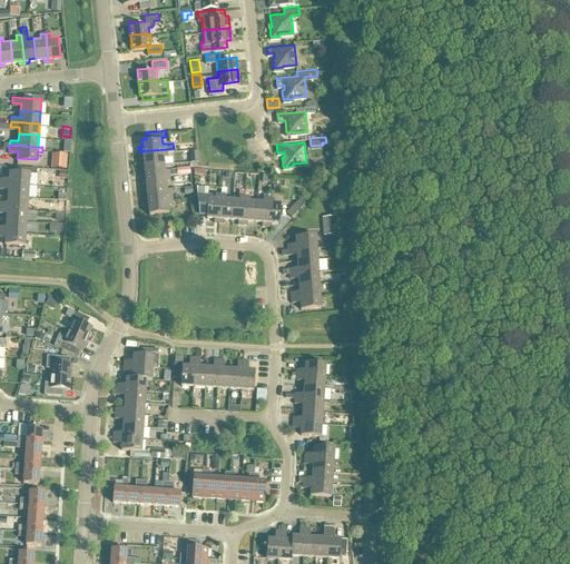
[(51,165),(66,166),(67,150),(52,149),(51,165)]
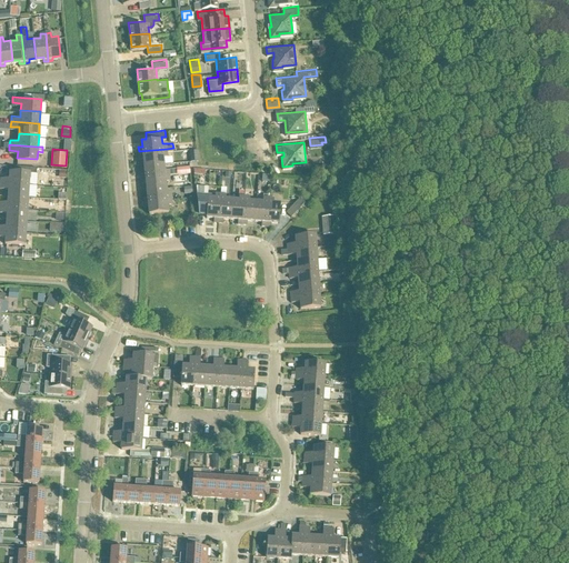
[(167,154),(167,149),(139,151),(139,157),(143,156),(143,163),(163,161),(163,154),(167,154)]
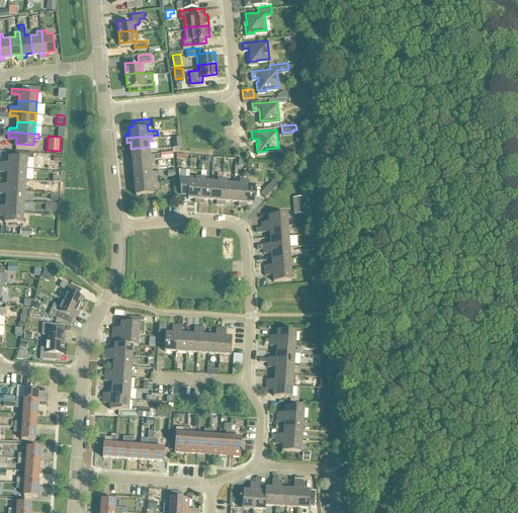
[(149,147),(131,149),(132,155),(128,156),(128,160),(154,157),(153,153),(150,153),(149,147)]
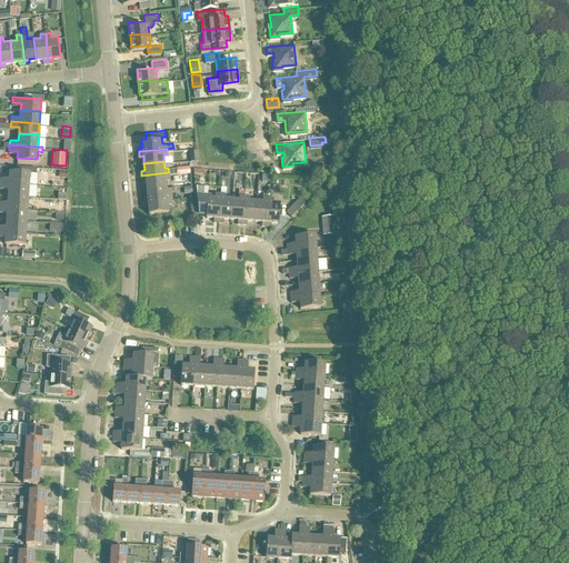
[(9,176),(1,174),(0,180),(29,182),(30,170),(37,170),(37,164),(10,163),(9,176)]
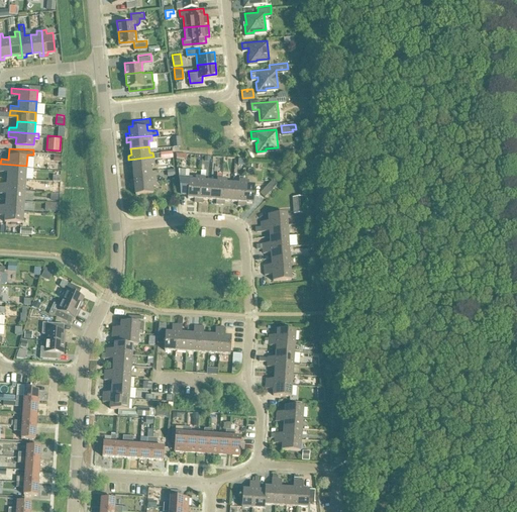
[(161,157),(173,155),(172,148),(160,149),(161,157)]
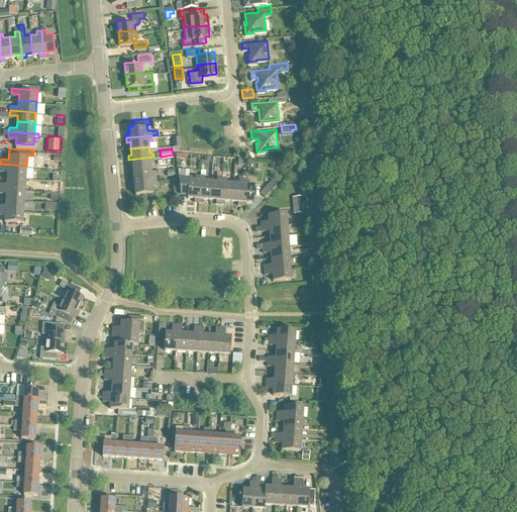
[(153,157),(128,160),(128,164),(132,164),(133,170),(150,168),(150,163),(153,162),(153,157)]
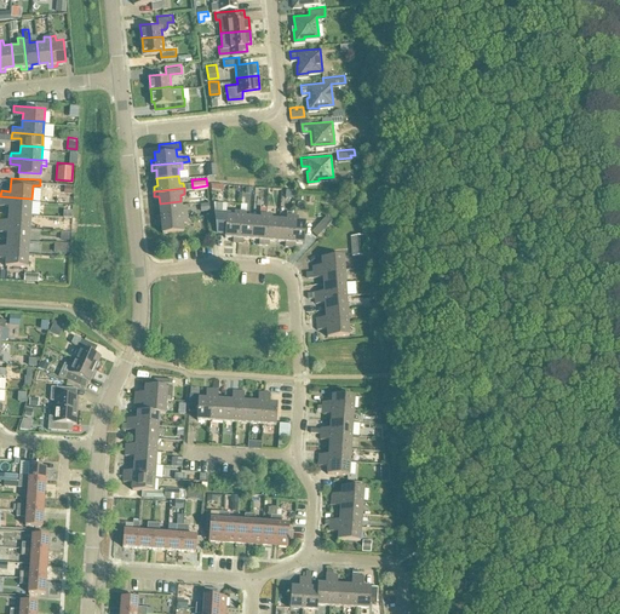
[(32,199),(0,196),(0,199),(0,202),(10,204),(9,210),(30,212),(32,199)]
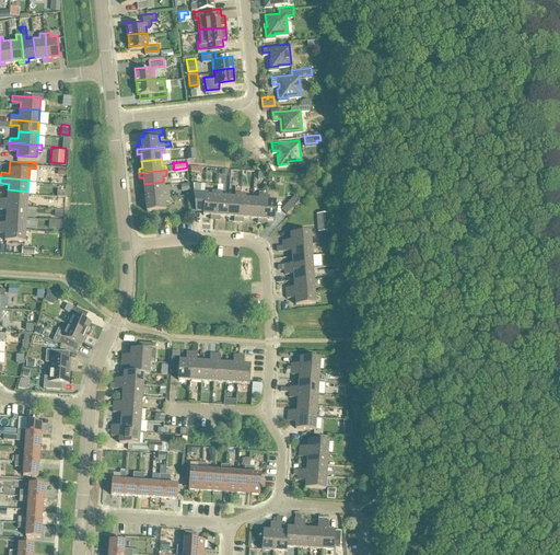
[(163,182),(144,184),(144,192),(141,192),(141,196),(168,194),(168,188),(164,188),(163,182)]
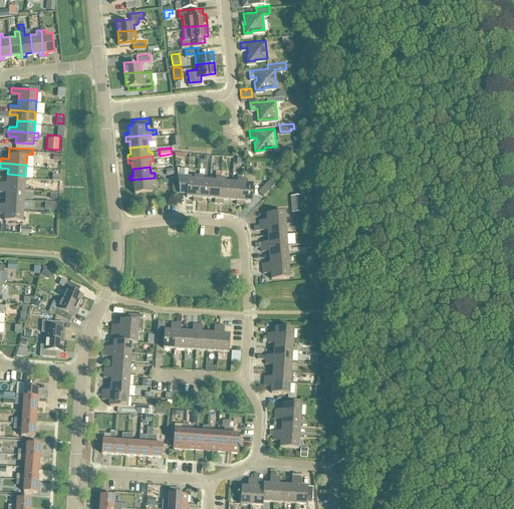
[(210,178),(208,196),(215,196),(215,200),(219,200),(221,175),(221,168),(216,167),(216,178),(210,178)]
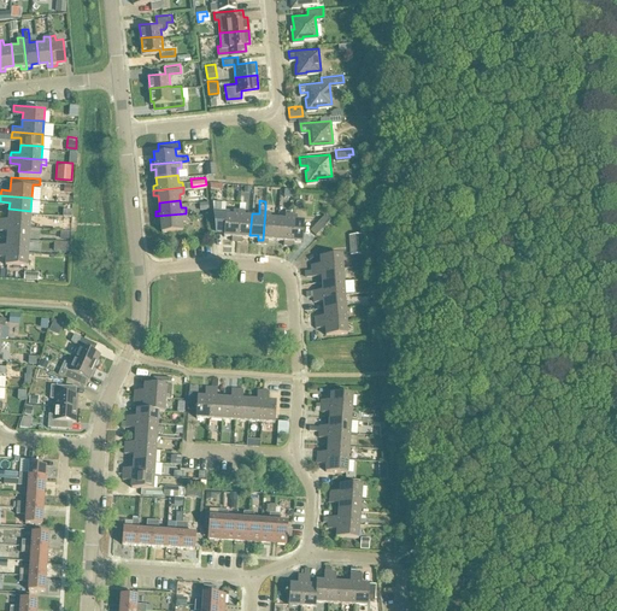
[(239,207),(233,207),(212,206),(216,227),(224,228),(224,233),(231,234),(231,238),(236,238),(239,207)]
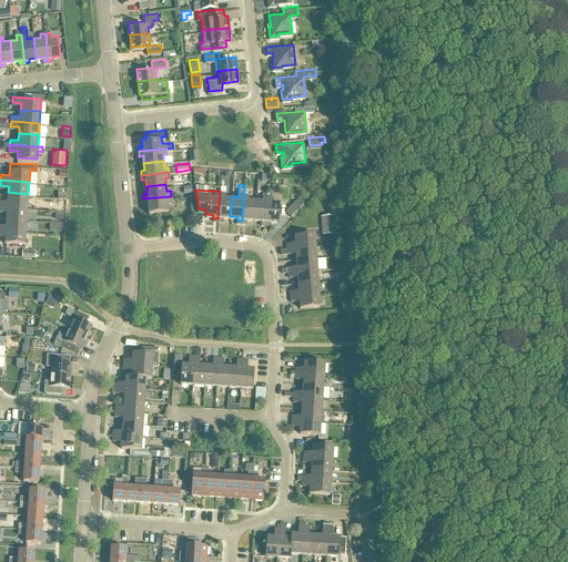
[(225,192),(220,191),(217,218),(222,220),(223,215),(230,216),(232,196),(225,195),(225,192)]
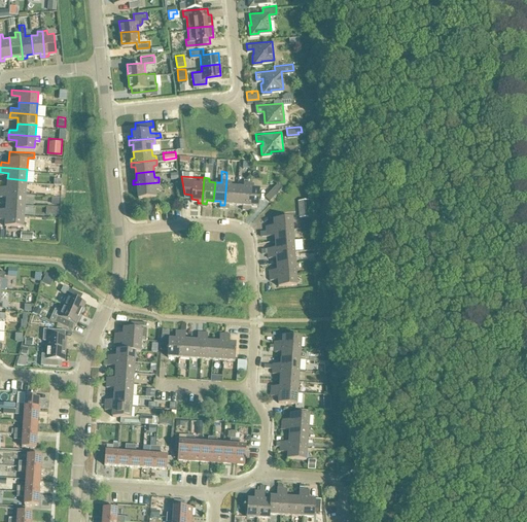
[(0,183),(0,188),(25,190),(26,180),(7,178),(7,184),(0,183)]
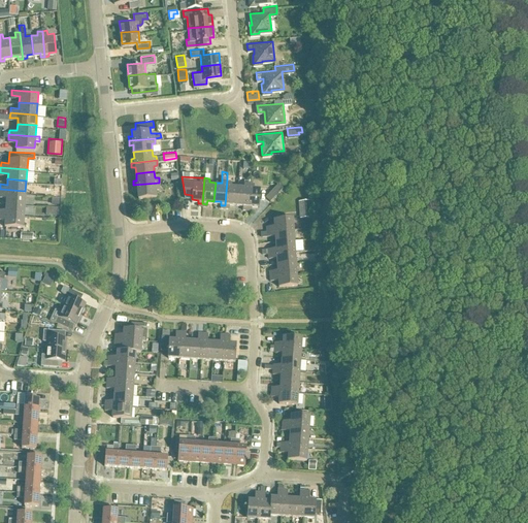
[(227,180),(225,205),(229,205),(229,202),(236,202),(237,184),(231,184),(231,180),(227,180)]
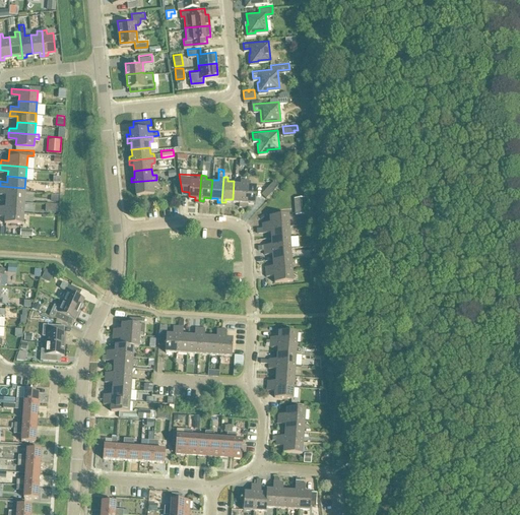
[(240,182),(234,181),(233,199),(239,200),(239,203),(243,204),(245,179),(240,178),(240,182)]
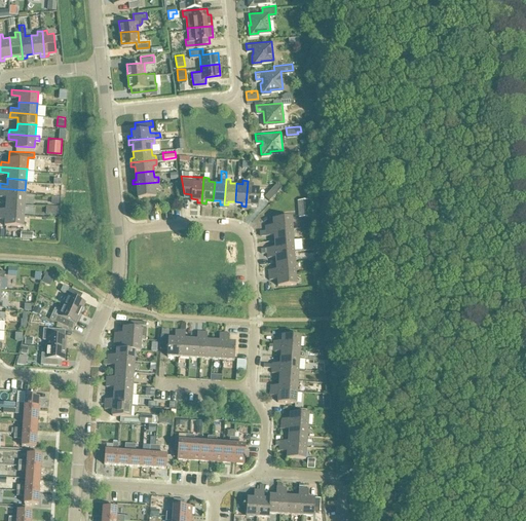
[(276,191),(282,185),(276,180),(271,186),(276,191)]
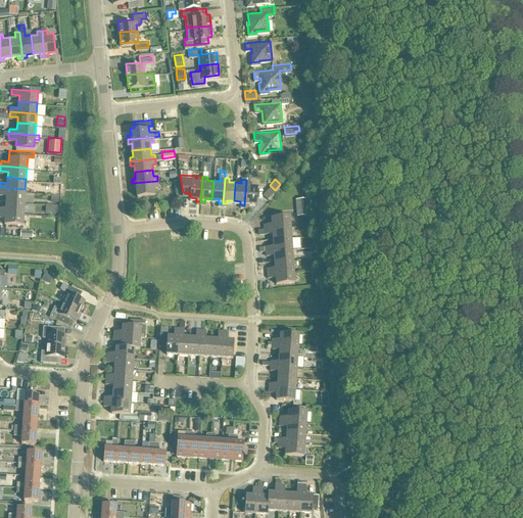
[(246,180),(244,205),(249,205),(249,202),(256,202),(257,188),(257,184),(251,184),(251,180),(246,180)]
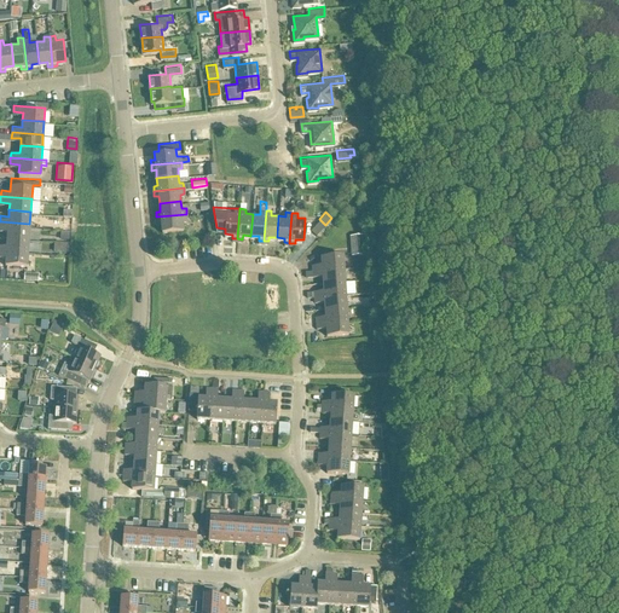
[(186,214),(156,217),(157,223),(161,221),(162,230),(184,227),(183,220),(187,220),(186,214)]
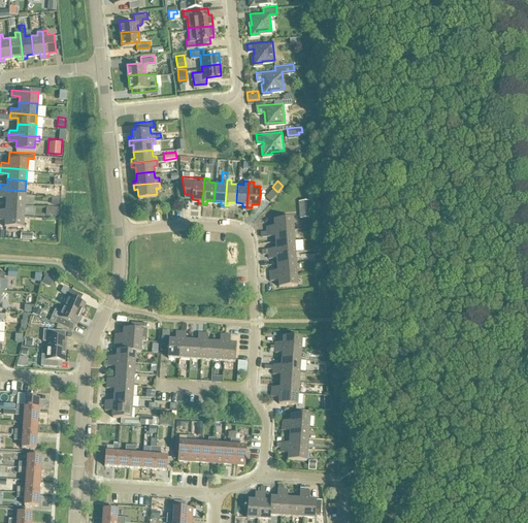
[(25,191),(0,189),(0,194),(6,195),(6,201),(25,202),(25,191)]
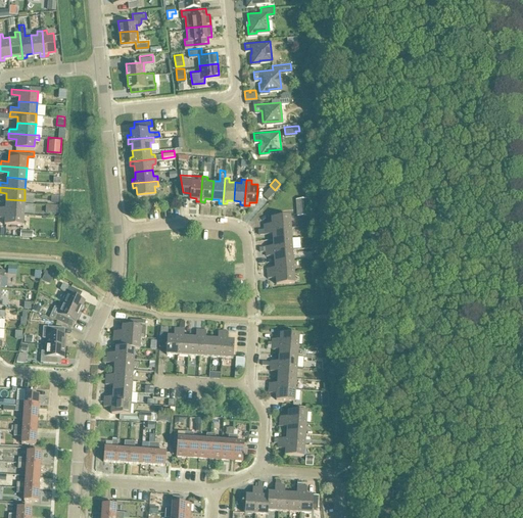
[(308,212),(307,195),(295,196),(296,213),(308,212)]
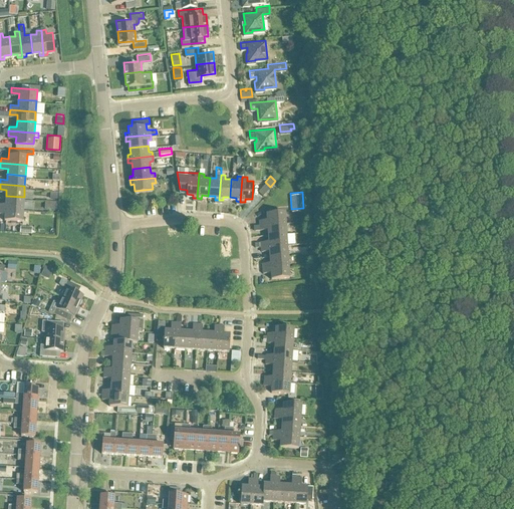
[(24,197),(6,196),(5,202),(0,201),(0,206),(23,208),(24,197)]
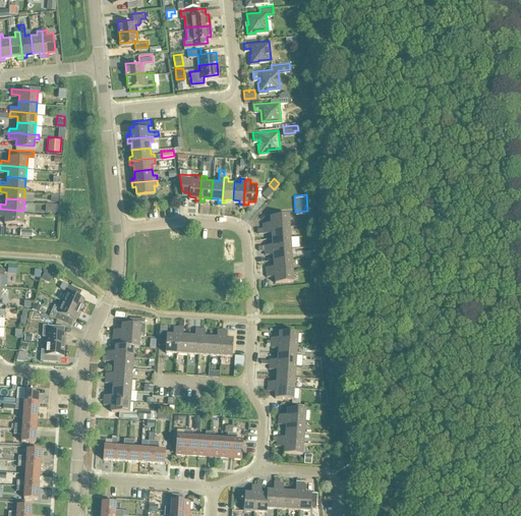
[(23,211),(0,209),(0,214),(5,215),(4,221),(22,222),(23,211)]
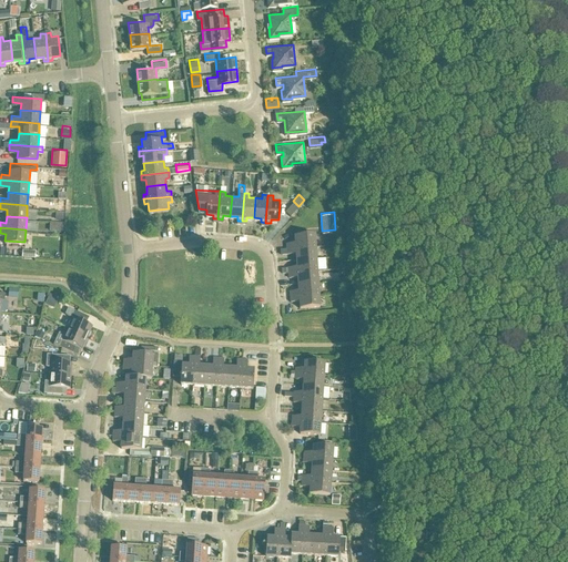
[(287,246),(315,244),(314,232),(295,233),(295,239),(286,241),(287,246)]
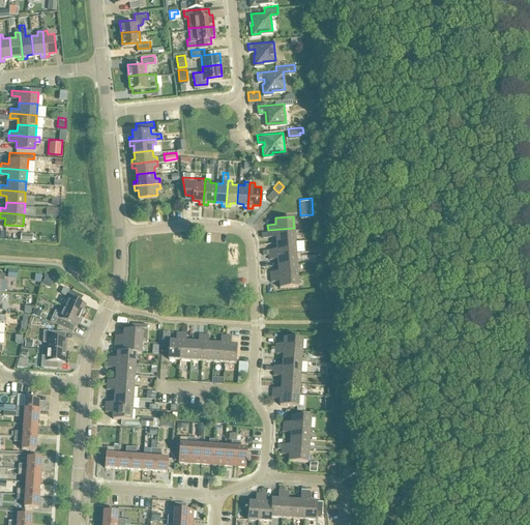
[(295,239),(294,228),(268,230),(268,234),(276,234),(276,240),(295,239)]
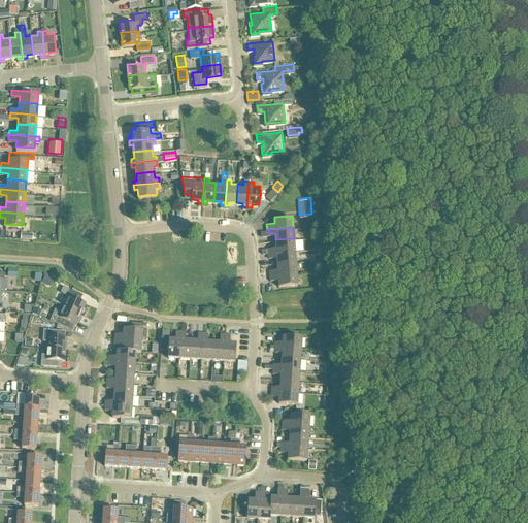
[(294,238),(275,239),(275,246),(268,246),(268,251),(295,249),(294,238)]
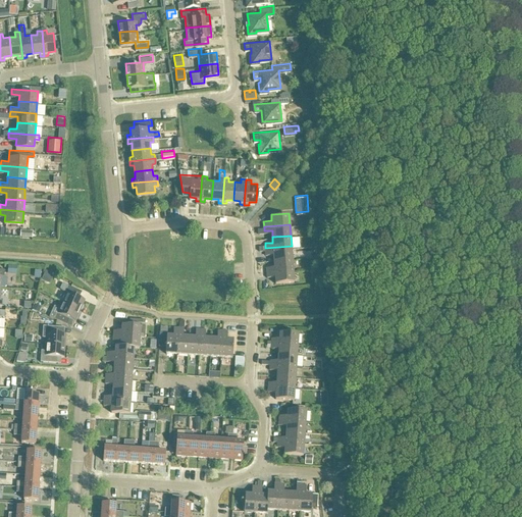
[(292,257),(292,246),(265,248),(265,253),(273,252),(274,258),(292,257)]
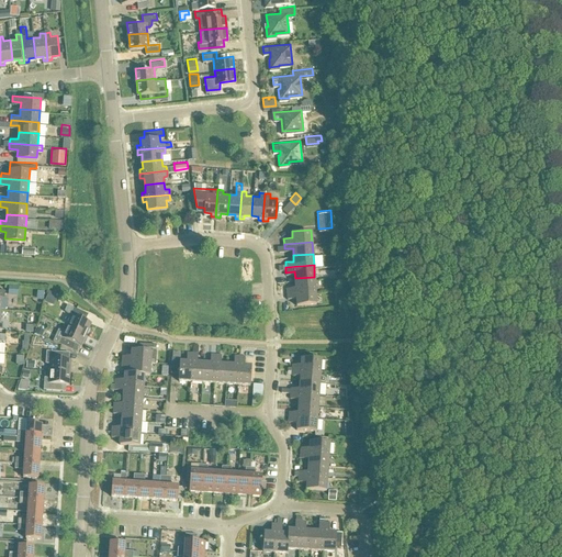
[(314,277),(295,278),(295,285),(287,286),(288,291),(315,289),(314,277)]
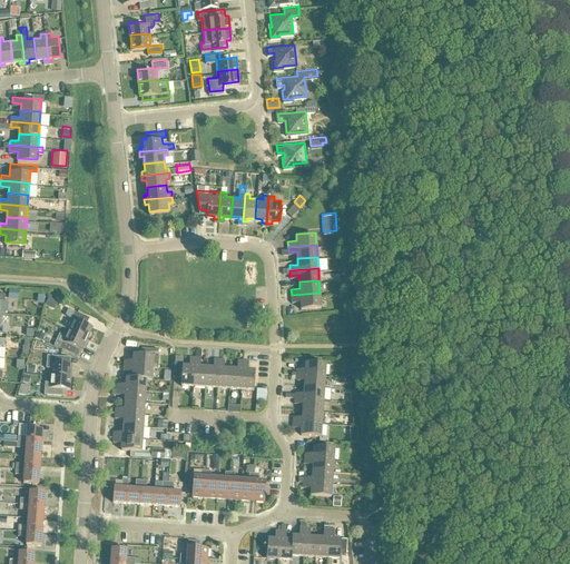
[(18,296),(19,286),(8,285),(8,296),(18,296)]
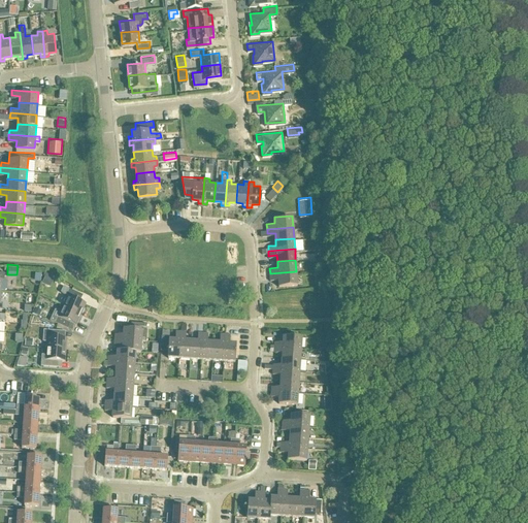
[(42,280),(48,283),(52,276),(50,275),(51,272),(46,271),(42,280)]
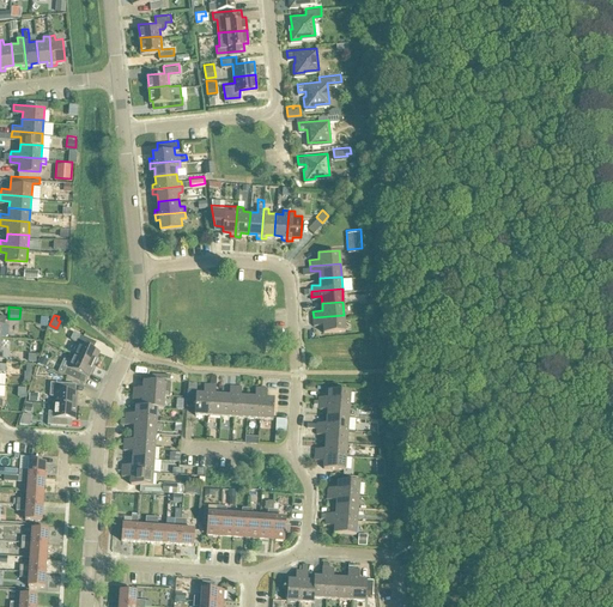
[(344,315),(314,317),(314,323),(323,322),(323,329),(345,328),(344,315)]
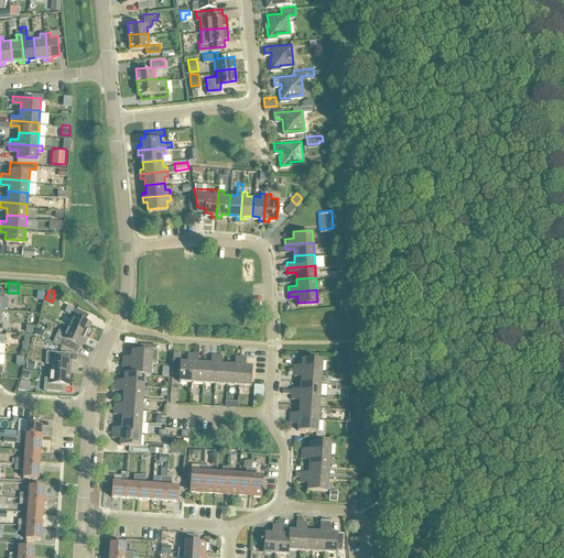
[(88,312),(74,305),(67,302),(64,308),(73,313),(67,324),(86,332),(91,320),(85,318),(88,312)]
